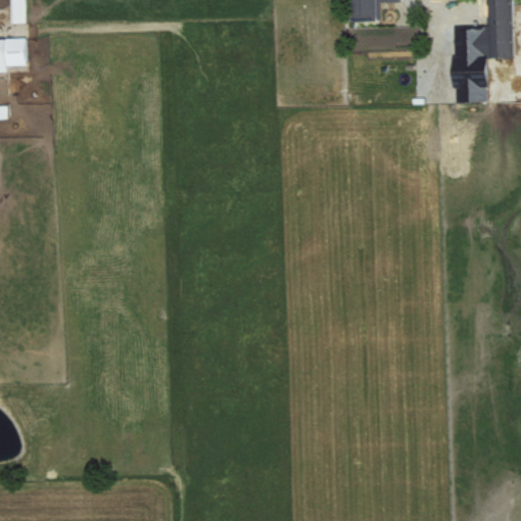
[(10,0),(11,24),(26,24),(25,0),(10,0)]
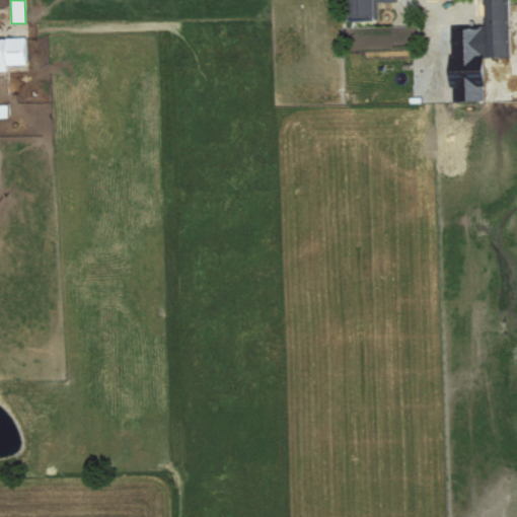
[(398,0),(349,0),(350,17),(376,16),(376,3),(398,2),(398,0)]
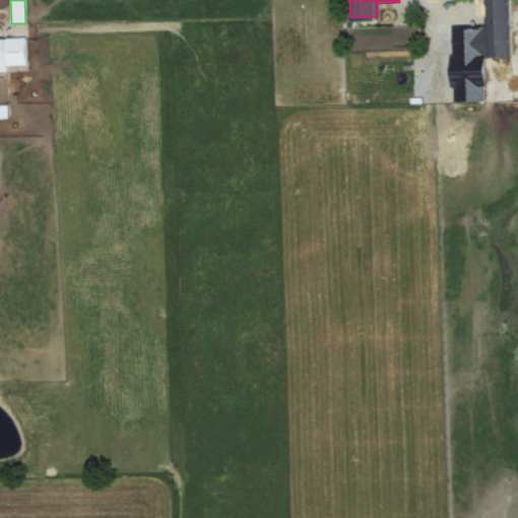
[(508,0),(486,0),(487,28),(452,28),(453,102),(487,102),(486,58),(510,57),(508,0)]
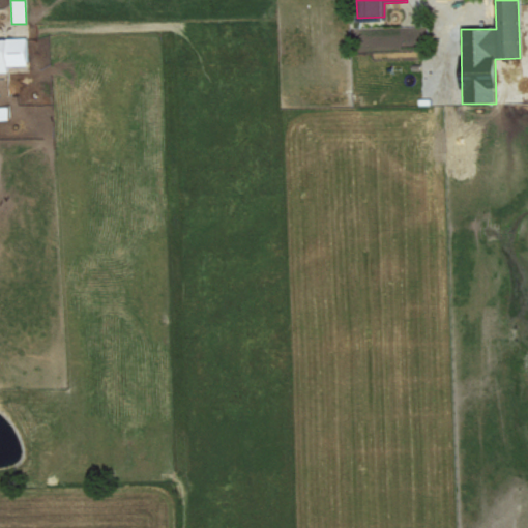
[(0,72),(8,72),(8,67),(28,67),(27,38),(0,39),(0,72)]
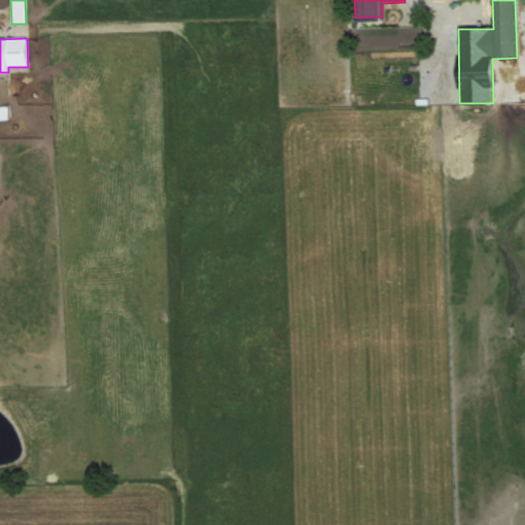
[(0,119),(9,119),(8,106),(0,106),(0,119)]
